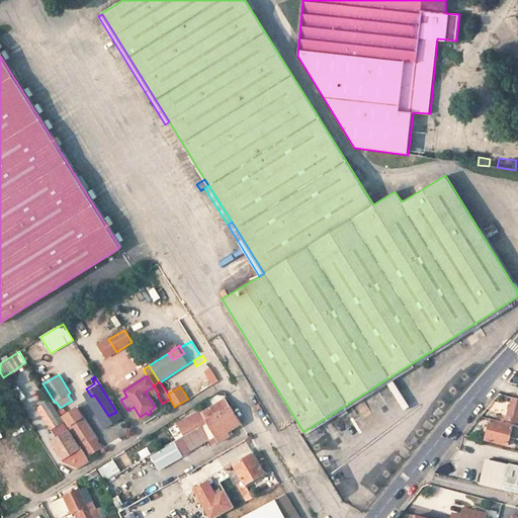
[(517,397),(511,396),(507,417),(517,420),(517,397)]
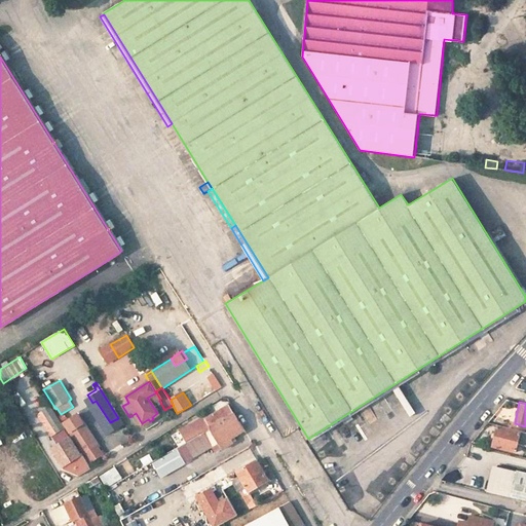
[(234,412),(229,404),(218,411),(207,417),(204,419),(202,416),(188,425),(191,433),(194,437),(200,433),(211,426),(234,412)]
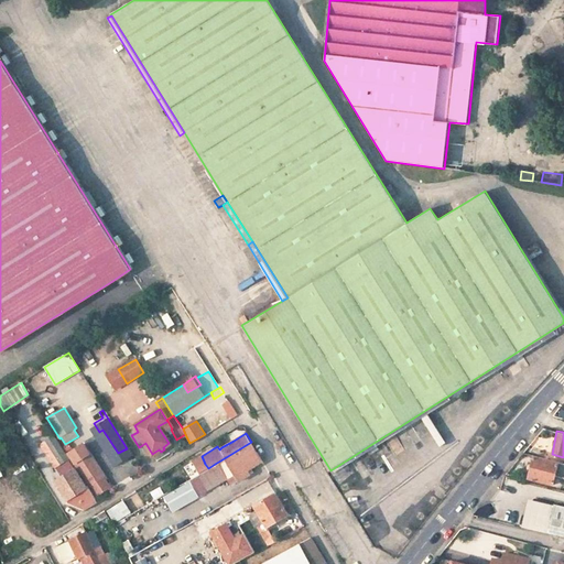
[(234,441),(230,435),(227,437),(219,442),(221,447),(234,441)]
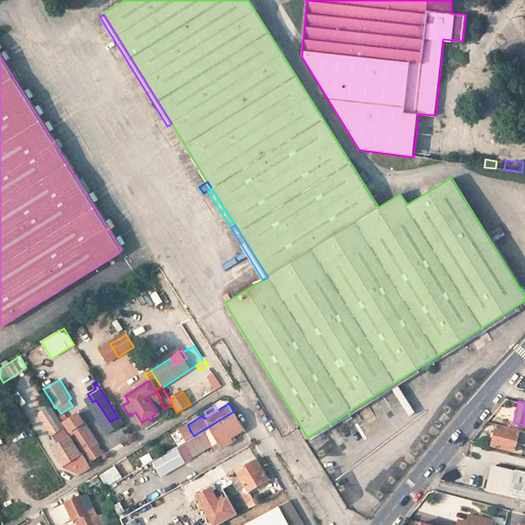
[(53,410),(43,415),(51,431),(62,425),(53,410)]
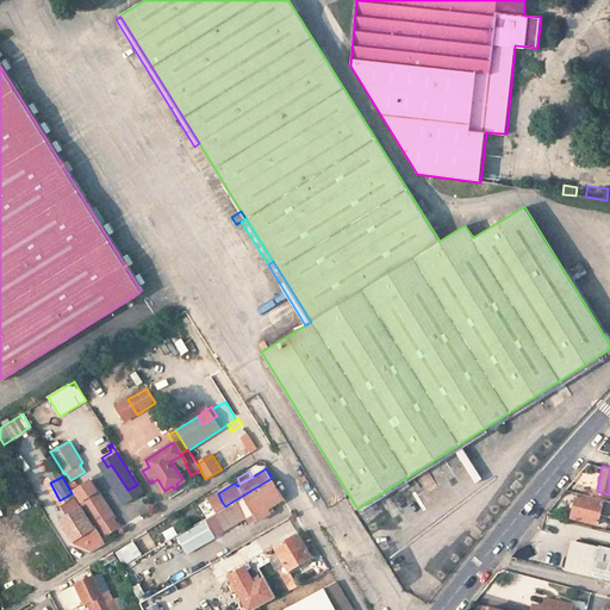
[(259,518),(271,511),(268,506),(272,504),(284,497),(281,495),(272,478),(244,495),(259,518)]
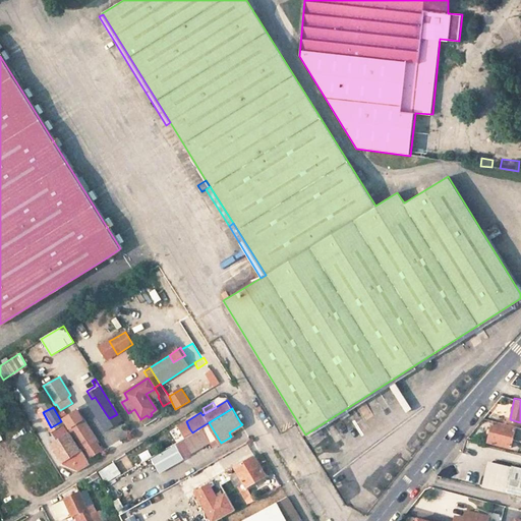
[(78,409),(63,419),(88,460),(104,450),(78,409)]
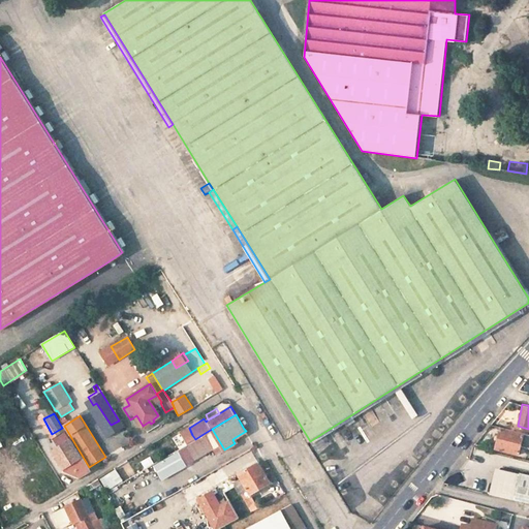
[(501,427),(496,447),(519,454),(524,433),(501,427)]
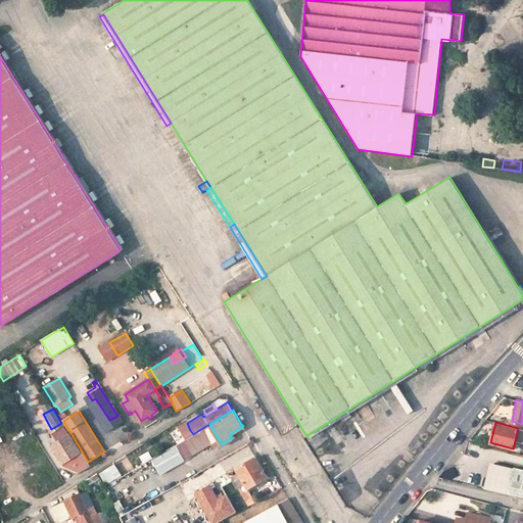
[(187,423),(181,427),(185,433),(190,430),(187,423)]
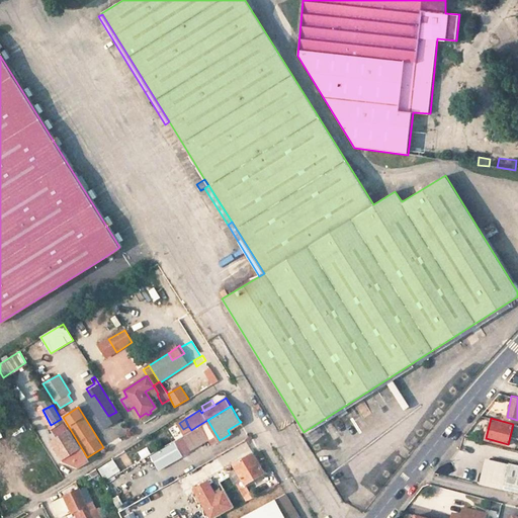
[(185,433),(192,447),(205,439),(197,426),(191,430),(185,433)]
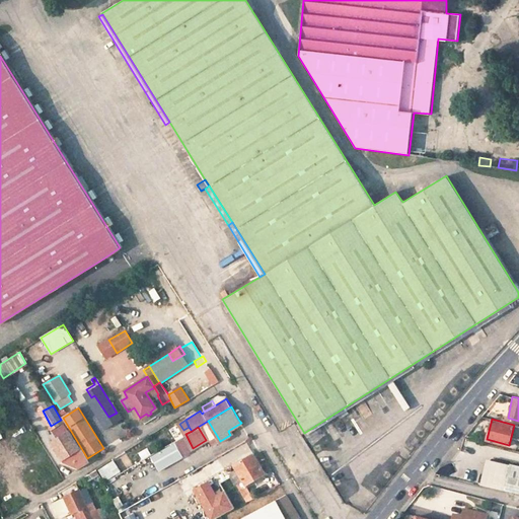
[(68,431),(51,442),(61,459),(79,448),(68,431)]
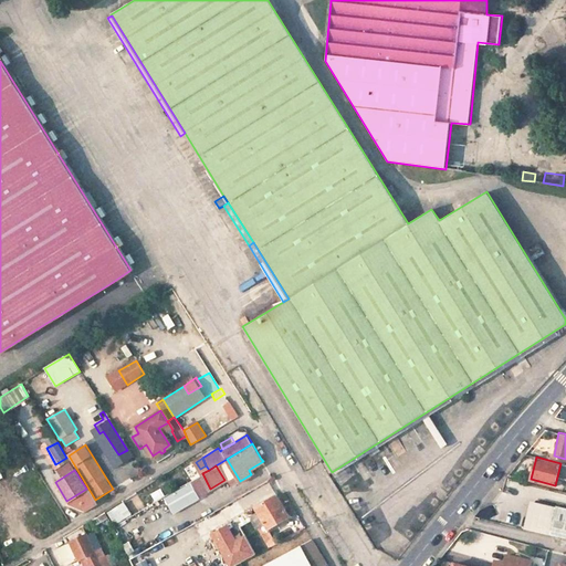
[(273,491),(281,486),(274,475),(268,480),(273,491)]
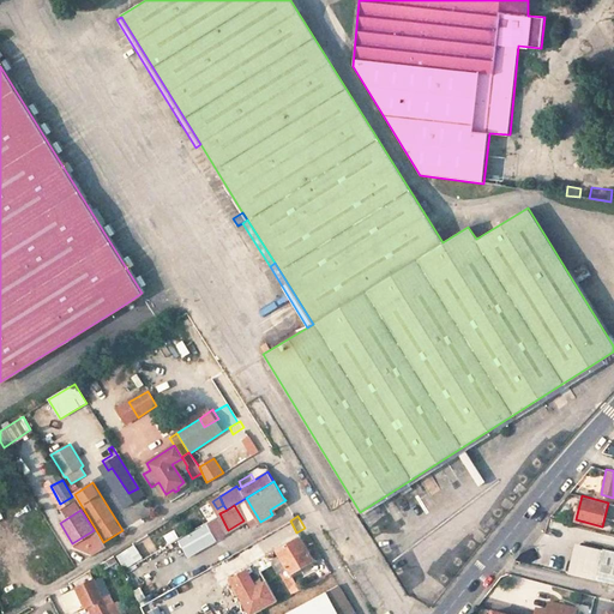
[(206,525),(179,541),(188,558),(216,542),(206,525)]
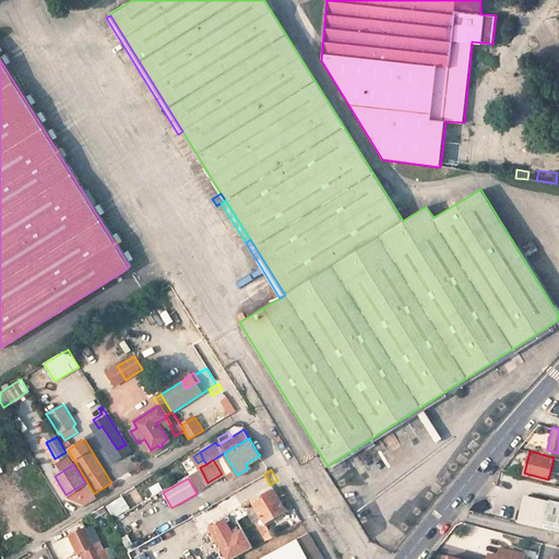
[(281,485),(273,490),(284,510),(293,504),(287,495),(281,485)]
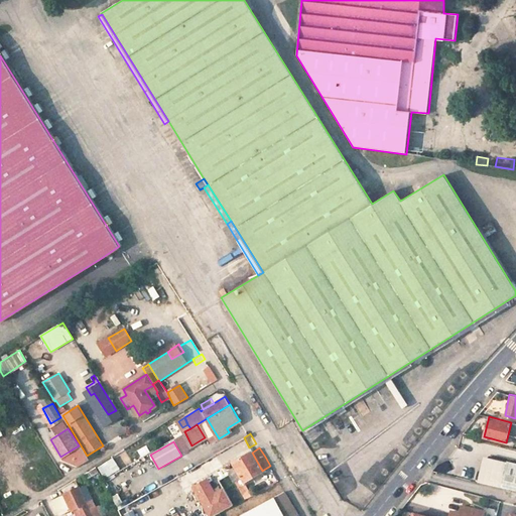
[(252,452),(233,463),(236,467),(230,471),(230,474),(234,482),(236,481),(245,498),(251,495),(244,481),(262,471),(252,453),(252,452)]
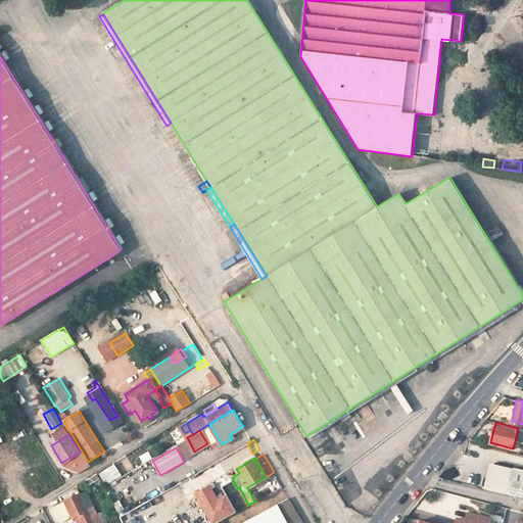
[(485,488),(522,496),(522,470),(490,464),(485,488)]
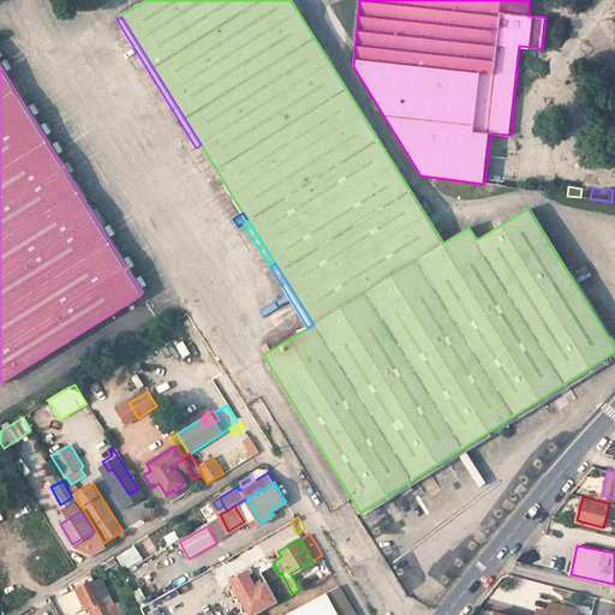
[(135,547),(117,557),(125,571),(143,560),(135,547)]
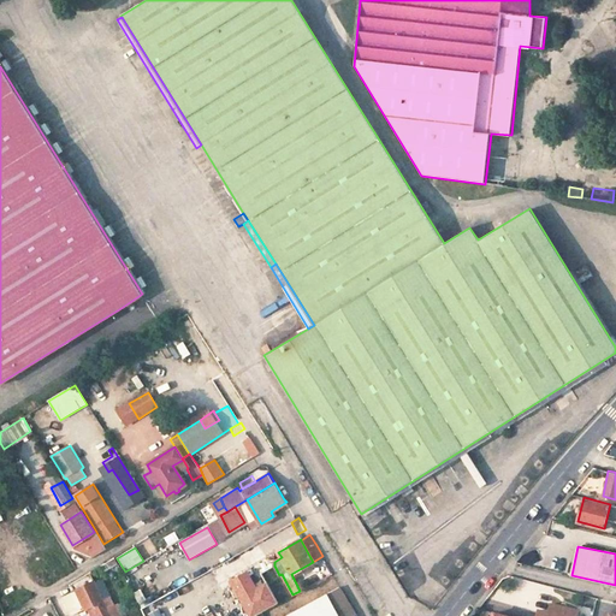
[(250,615),(253,615),(277,603),(266,582),(256,588),(247,572),(231,580),(250,615)]
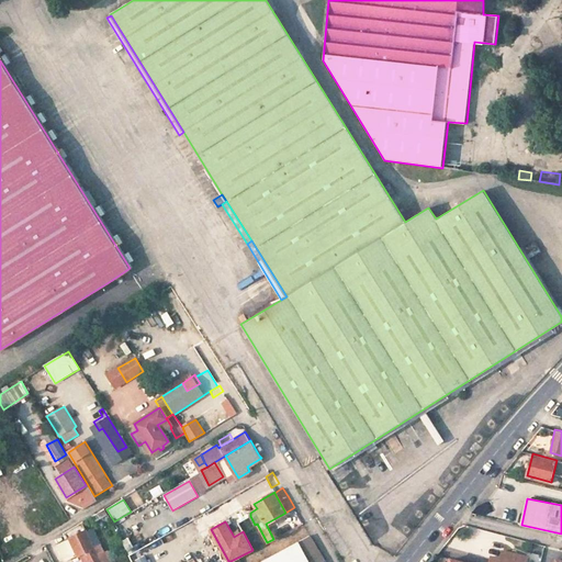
[(69,539),(59,543),(66,559),(80,552),(83,561),(99,561),(97,555),(86,529),(69,537),(69,539)]
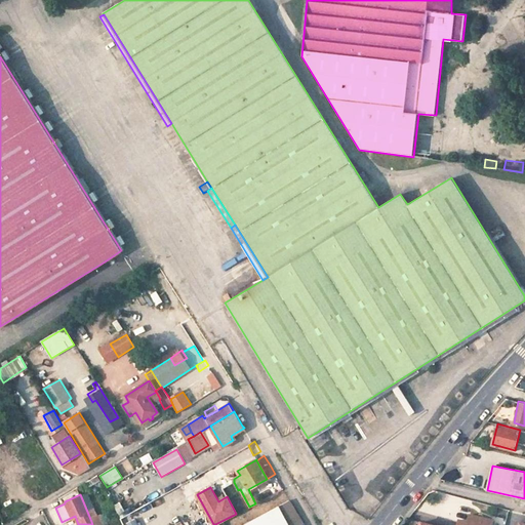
[(289,524),(279,506),(242,524),(289,524)]
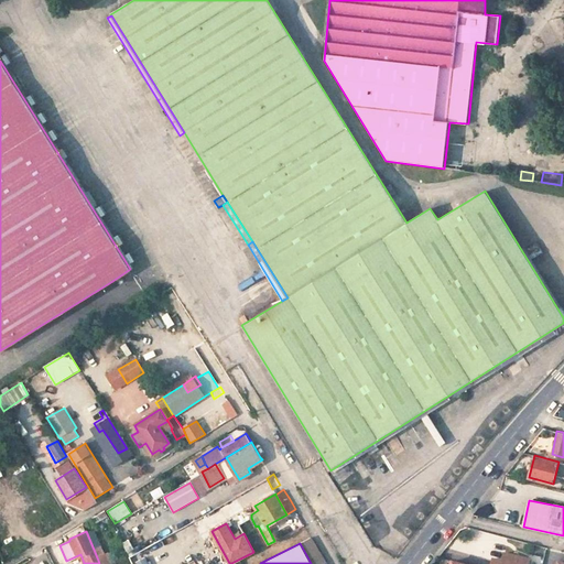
[(528,563),(529,559),(505,552),(502,560),(494,559),(491,563),(528,563)]
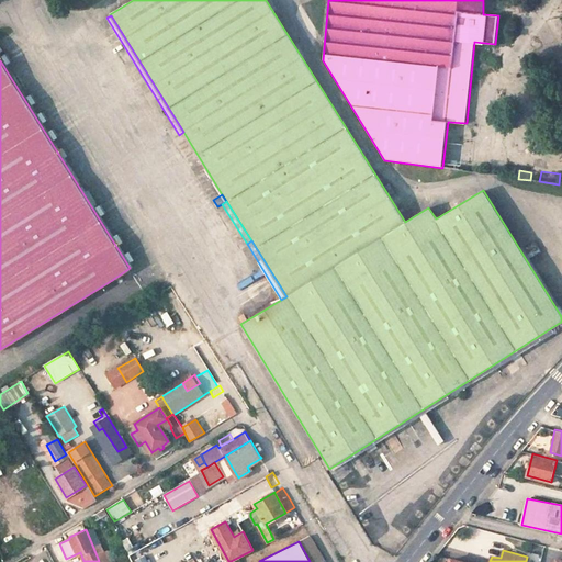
[(111,561),(112,561),(107,551),(97,555),(99,561),(111,561)]
